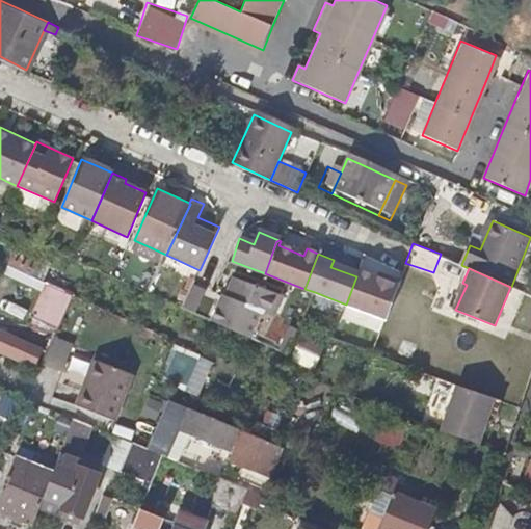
[(346,305),(386,319),(398,288),(396,287),(385,283),(383,284),(357,274),(356,276),(346,305)]
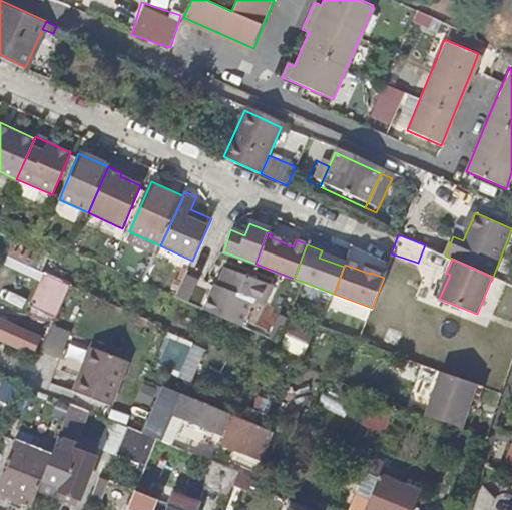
[(28,302),(55,315),(70,283),(43,270),(28,302)]
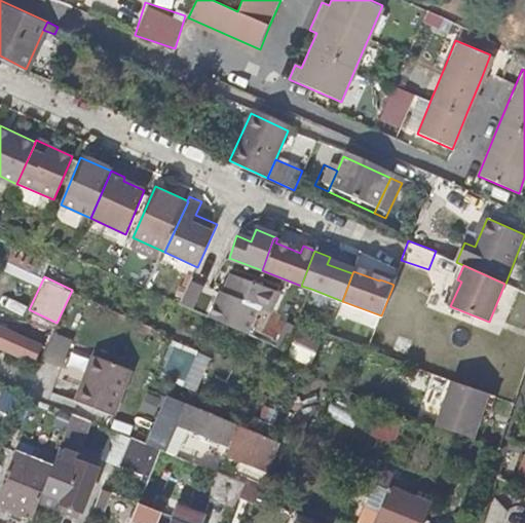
[(187,277),(182,302),(197,306),(203,282),(187,277)]
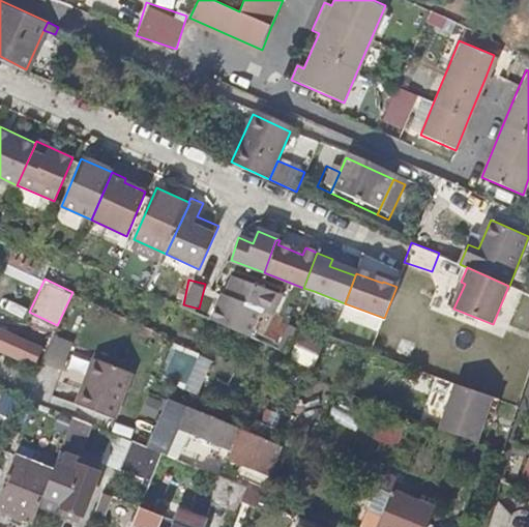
[(212,319),(251,337),(262,312),(224,295),(212,319)]
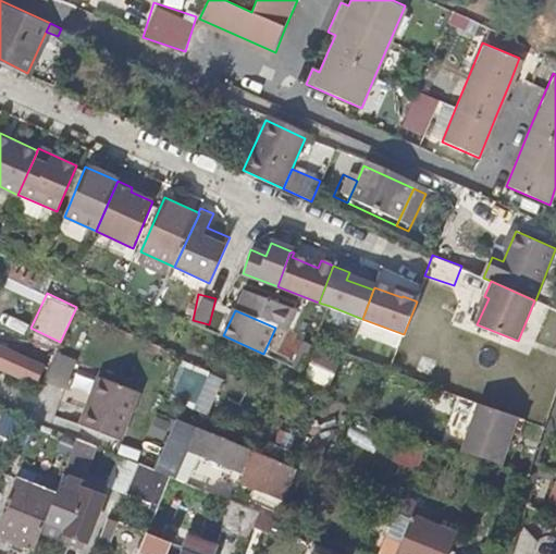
[(0,366),(36,382),(44,365),(0,343),(0,366)]
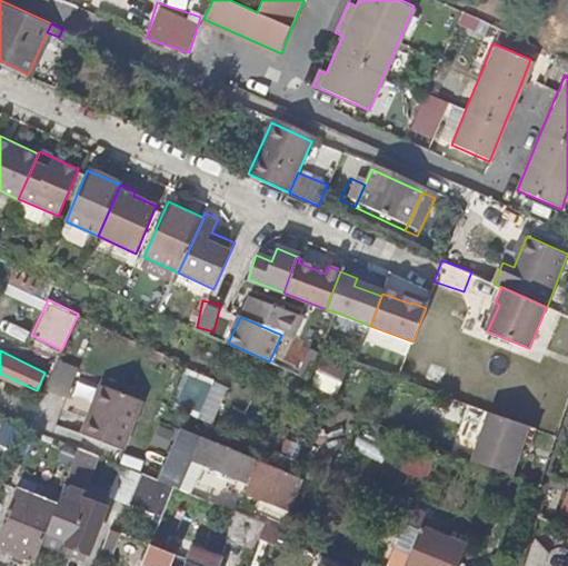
[(58,414),(73,364),(55,358),(39,408),(58,414)]
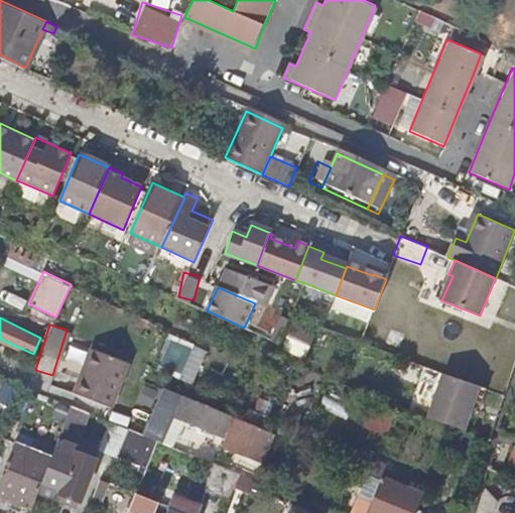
[(167,333),(155,366),(194,380),(206,347),(167,333)]
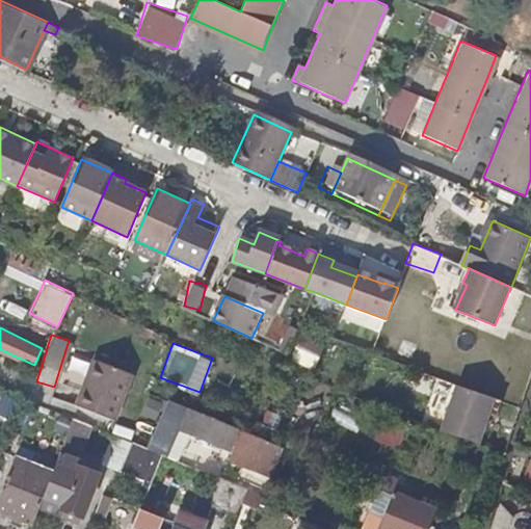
[(90,368),(129,384),(133,373),(95,359),(90,368)]
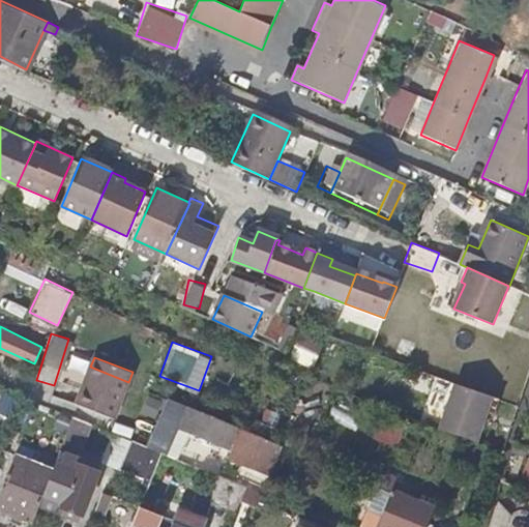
[(115,418),(128,382),(90,367),(76,403),(115,418)]
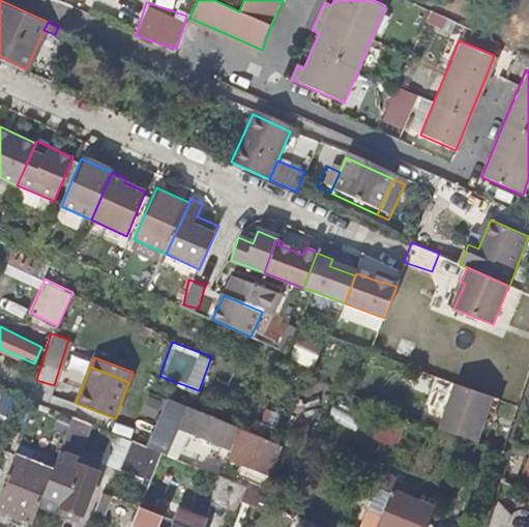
[(495,413),(500,399),(457,383),(440,428),(477,442),(485,417),(488,411),(495,413)]
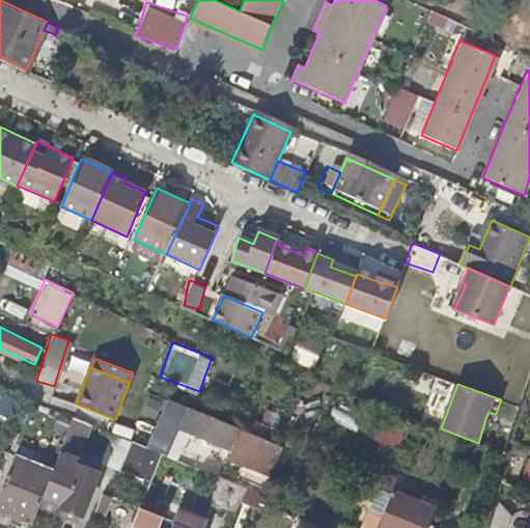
[(178,424),(218,440),(230,445),(238,427),(169,399),(148,446),(163,452),(166,453),(178,424)]
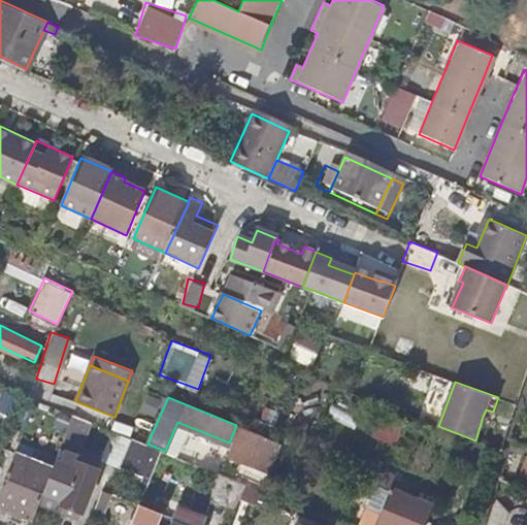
[(17,421),(22,409),(15,407),(11,418),(17,421)]
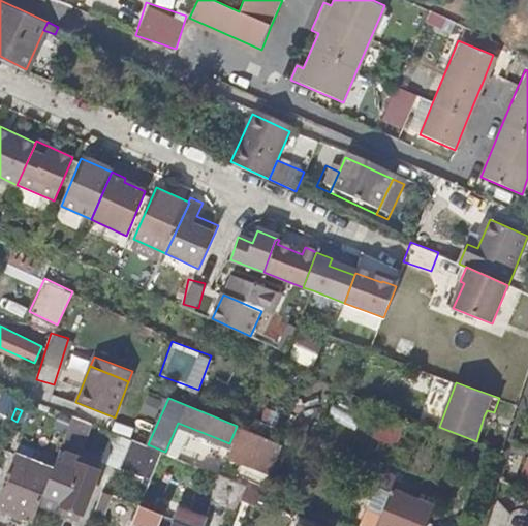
[(487,410),(484,416),(491,419),(494,412),(487,410)]
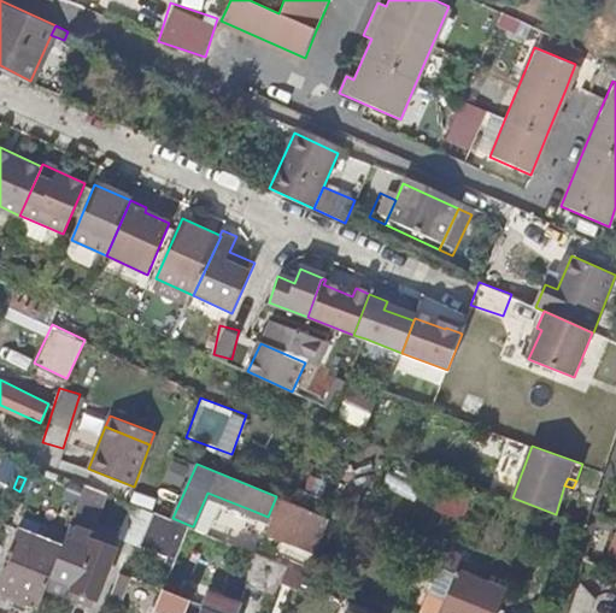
[(193,526),(205,531),(217,504),(251,517),(253,511),(207,493),(193,526)]
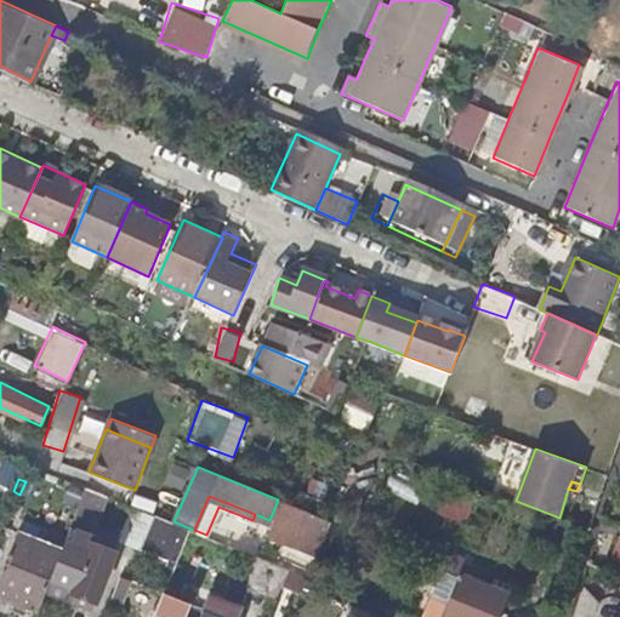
[(322,543),(331,521),(297,507),(289,530),(322,543)]
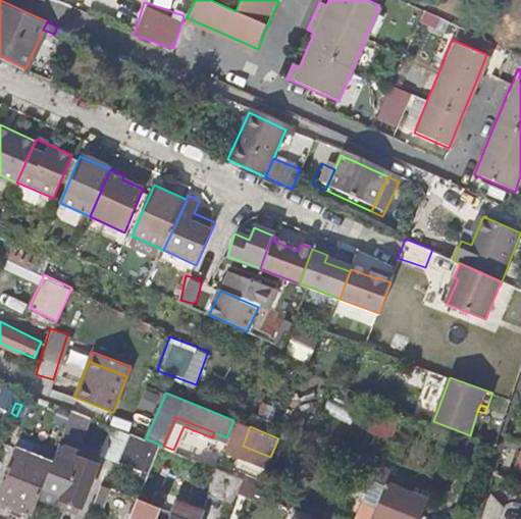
[(148,474),(160,445),(146,438),(131,432),(119,462),(148,474)]
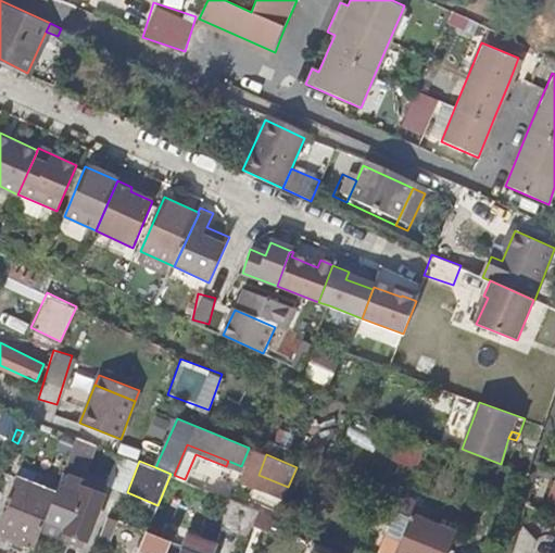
[(46,516),(55,491),(16,476),(0,516),(0,533),(34,548),(46,516)]
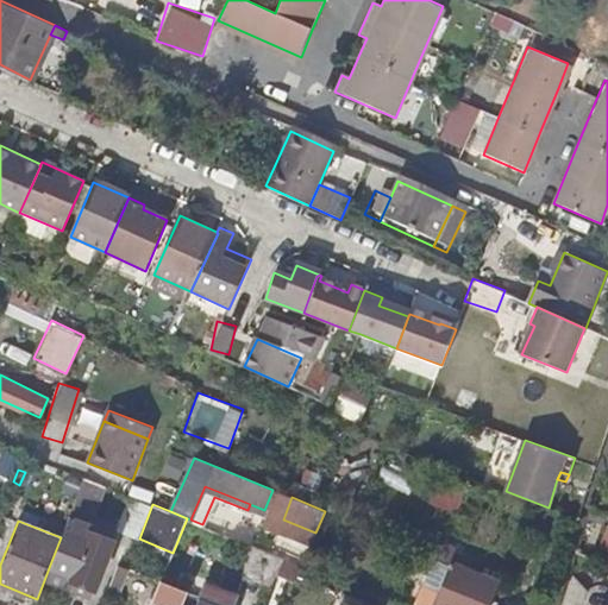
[(101,525),(98,535),(107,539),(111,529),(101,525)]
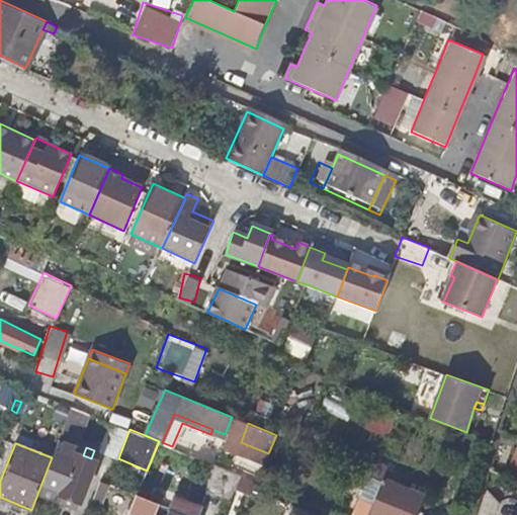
[(69,458),(54,453),(52,457),(42,481),(64,490),(62,493),(80,501),(96,460),(91,458),(83,455),(72,451),(69,458)]
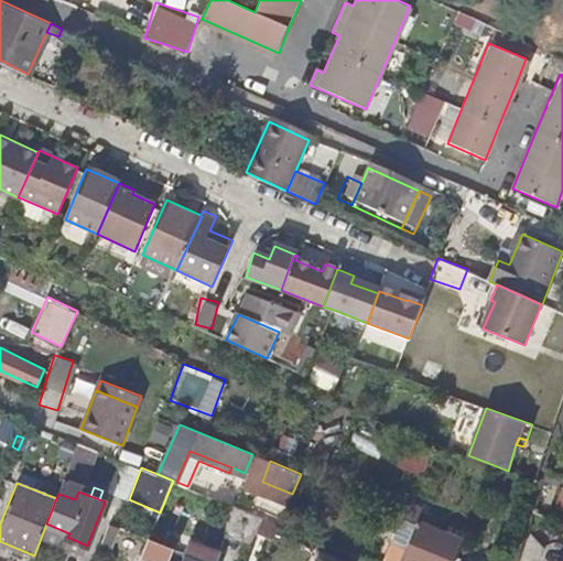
[(249,547),(261,517),(228,504),(224,536),(249,547)]
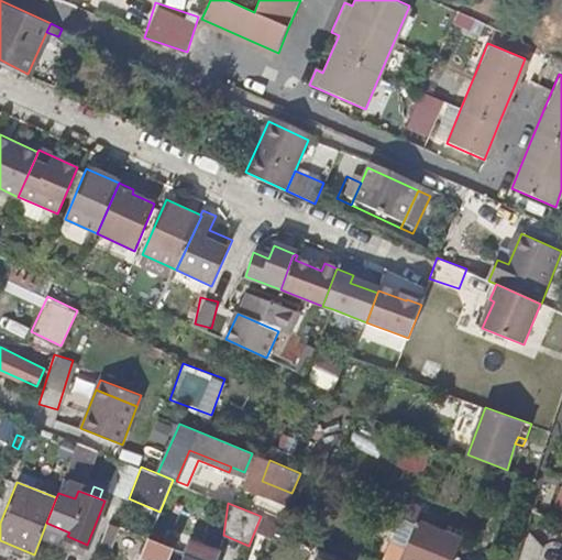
[(452,559),(462,538),(418,520),(401,559),(452,559)]
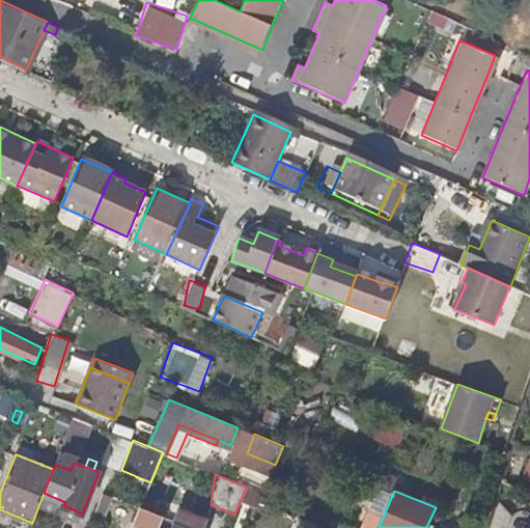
[(106,513),(113,496),(102,492),(94,508),(106,513)]
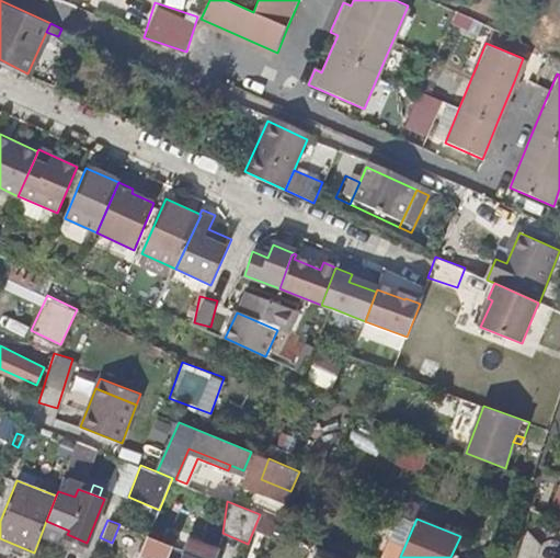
[(258,545),(288,557),(289,557),(297,542),(264,530),(258,545)]
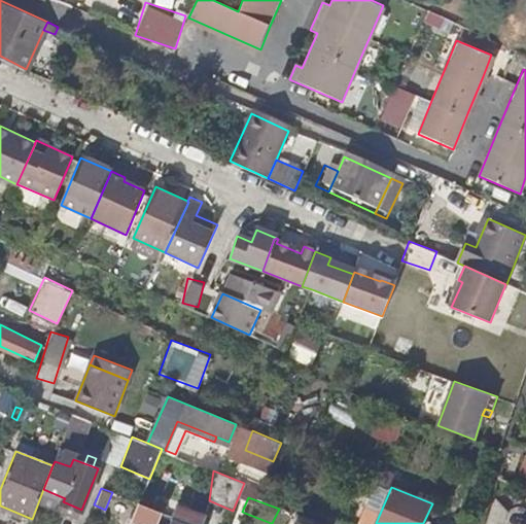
[(155,523),(161,512),(139,503),(130,523),(155,523)]
